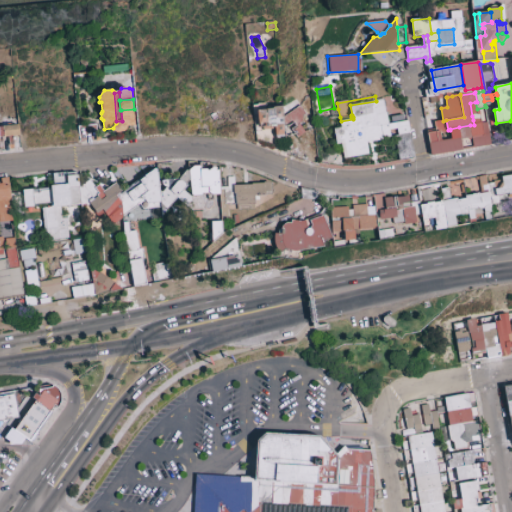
[(393,124),(406,122),(408,121),(410,134),(401,136),(399,136),(398,130),(390,131),(392,138),(384,139),(383,140),(378,141),(374,142),(367,143),(370,156),(345,160),(342,144),(337,145),(334,129),(341,128),(340,121),(341,121),(353,119),(353,117),(351,117),(351,115),(352,115),(350,105),(376,101),(385,99),(389,124),(393,124)]
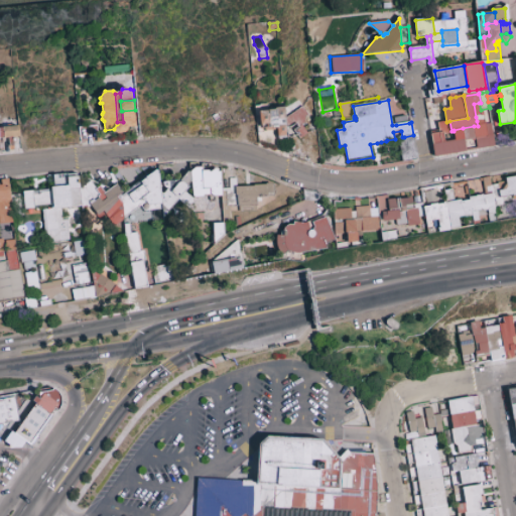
[(256,107),(260,106),(260,105),(268,104),(269,111),(260,112),(260,117),(257,117),(256,107)]
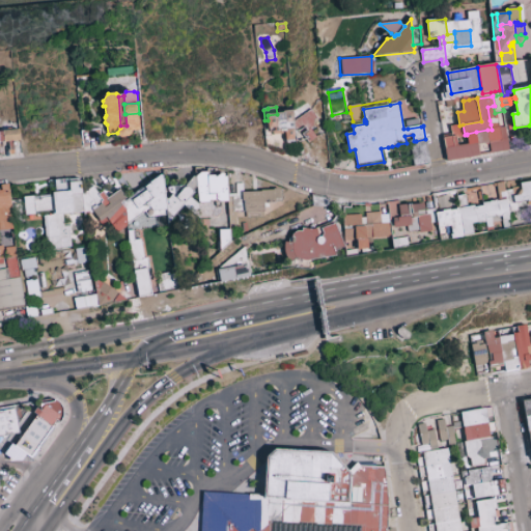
[(296,128),(295,121),(312,110),(318,119),(314,121),(314,127),(311,129),(308,131),(305,128),(300,133),(296,128)]
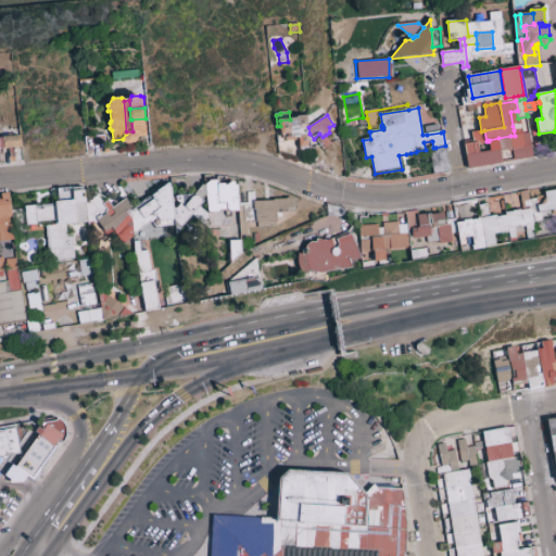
[(307,116),(308,127),(310,134),(311,151),(300,151),(299,139),(297,139),(297,141),(287,142),(286,138),(289,138),(288,134),(283,135),(283,139),(281,137),(280,126),(280,121),(290,119),(298,118),(298,117),(307,116)]
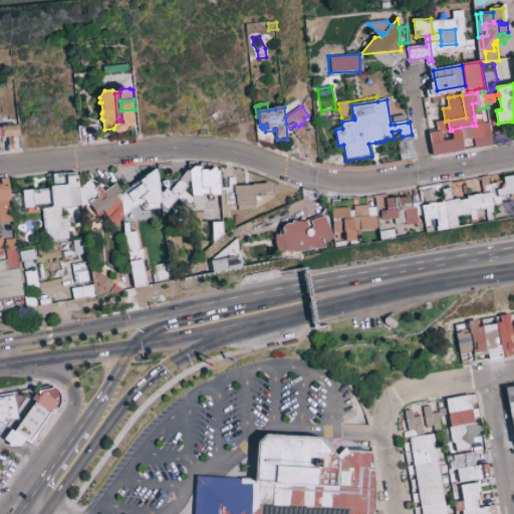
[(121,110),(135,109),(135,116),(136,126),(127,127),(127,126),(123,121),(122,121),(121,110)]
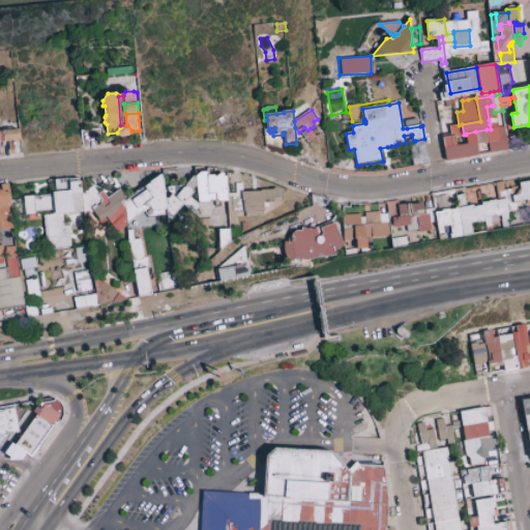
[(350,113),(352,121),(344,122),(344,113),(350,113)]
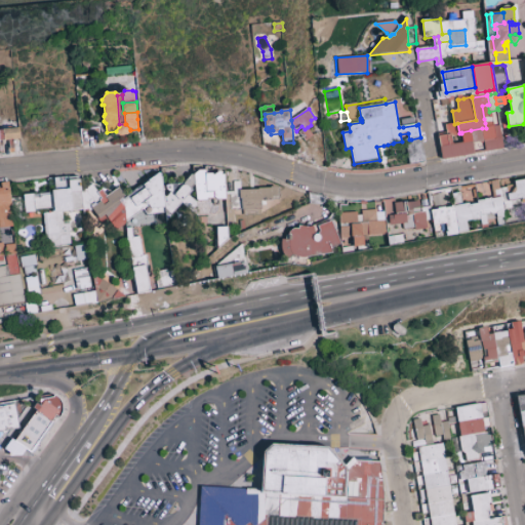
[(322,116),(326,115),(326,116),(327,116),(327,120),(331,119),(331,116),(333,115),(334,121),(340,121),(349,120),(350,124),(349,124),(350,131),(342,132),(333,133),(333,131),(324,132),(323,130),(323,122),(322,116)]
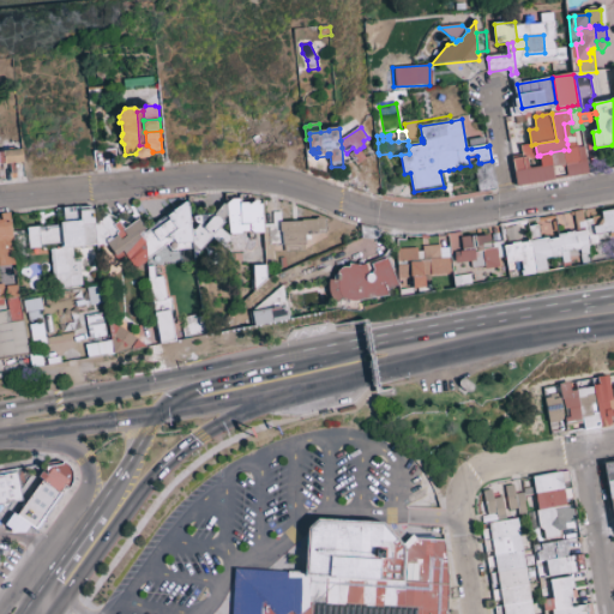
[(139,145),(146,145),(148,145),(152,151),(152,152),(154,155),(150,158),(140,160),(136,156),(136,154),(139,148),(139,145)]
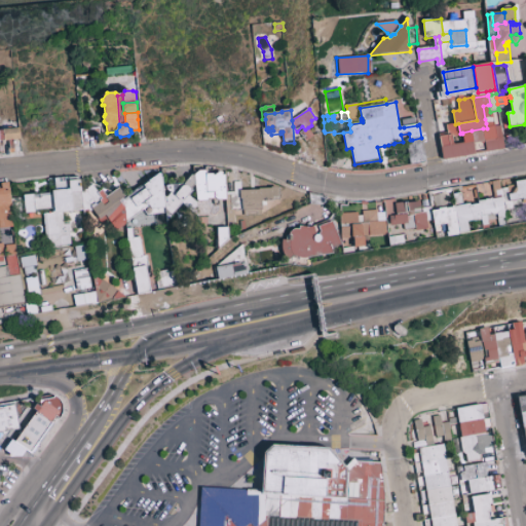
[(20,128),(21,140),(13,141),(13,140),(9,141),(5,142),(4,130),(3,130),(20,128)]
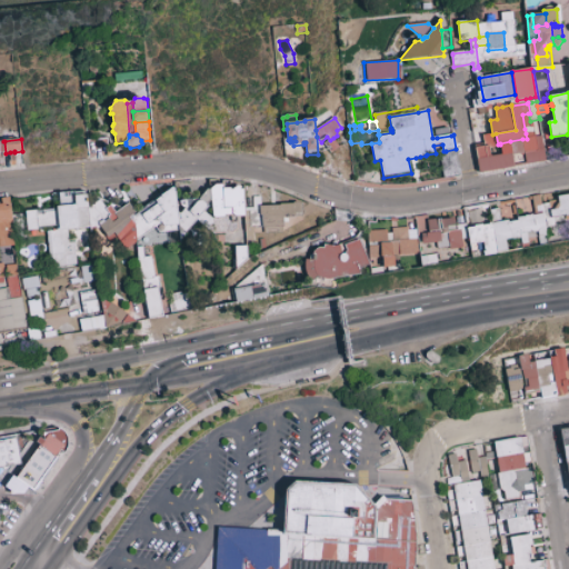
[(140,239),(216,230),(229,232),(233,231),(232,218),(245,216),(241,188),(176,201),(175,197),(119,208),(95,203),(87,205),(89,193),(72,196),(73,206),(23,212),(26,231),(45,229),(49,267),(73,265),(69,227),(120,237),(121,247),(136,246),(145,319),(160,317),(152,256),(142,257),(140,239)]
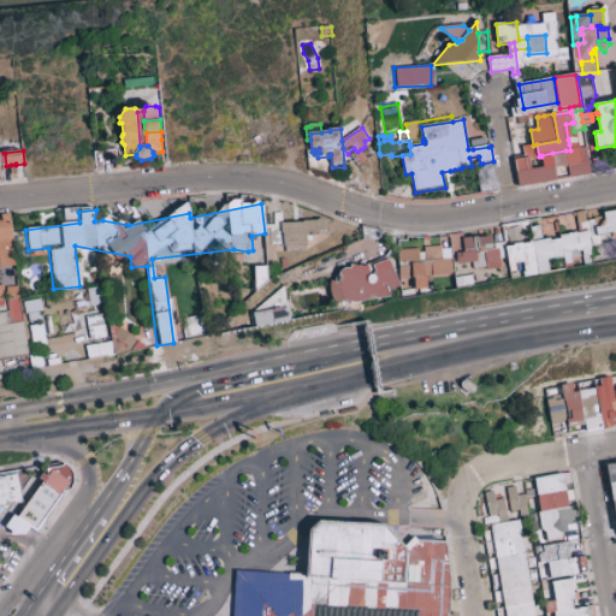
[(526,278),(549,270),(545,261),(561,256),(566,271),(593,261),(587,244),(615,232),(615,207),(586,219),(581,208),(531,226),(534,237),(503,249),(509,267),(520,264),(526,278)]
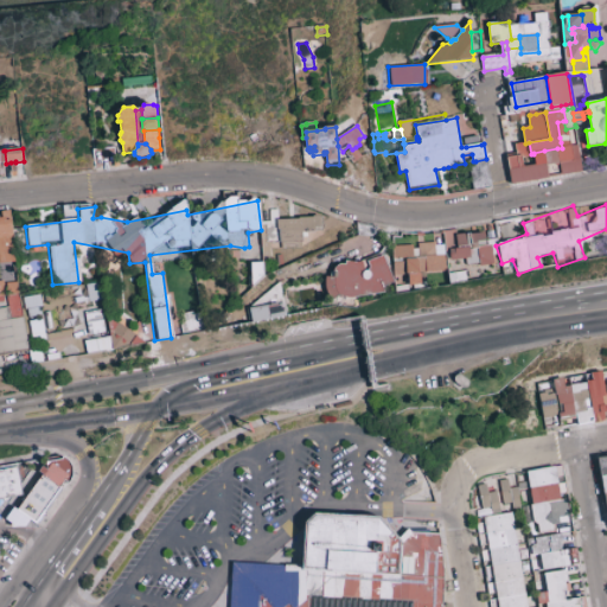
[(276,219),(276,210),(266,211),(267,243),(301,241),(301,231),(320,231),(319,217),(276,219)]
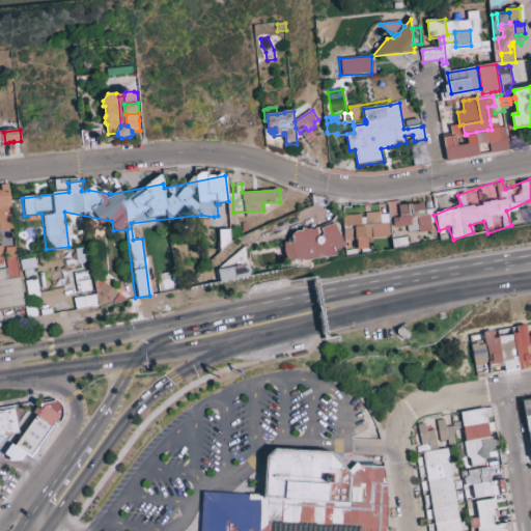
[(431,230),(430,204),(423,205),(422,202),(387,204),(387,213),(362,214),(342,216),(343,244),(356,244),(357,250),(372,249),(371,239),(391,238),(390,227),(407,226),(407,232),(431,230)]
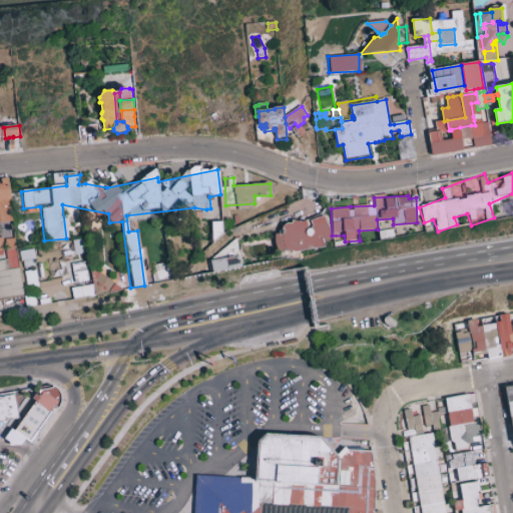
[(329,238),(326,216),(281,224),(282,233),(273,234),(276,253),(323,245),(323,239),(329,238)]
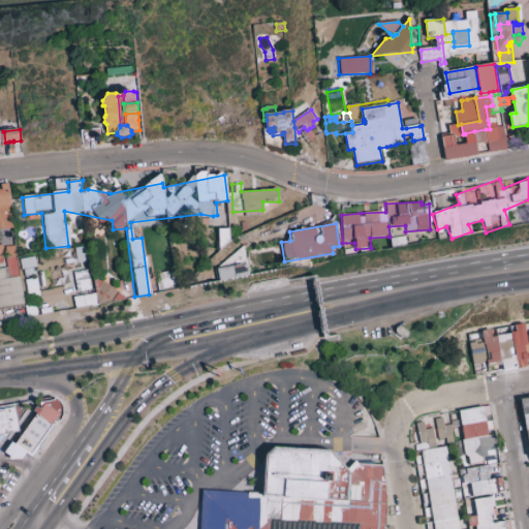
[(228,228),(218,229),(218,243),(228,242),(228,228)]
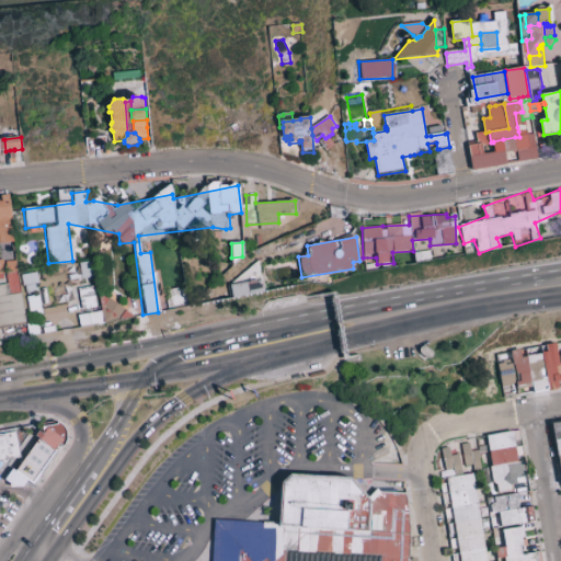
[(79,263),(80,278),(92,278),(91,262),(79,263)]
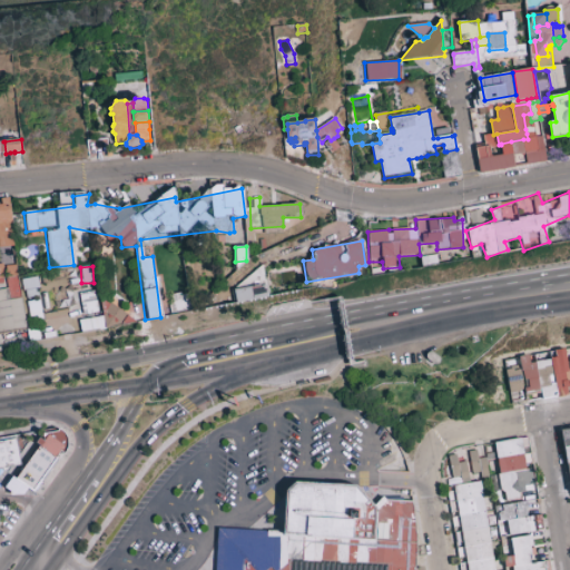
[(23,297),(38,296),(36,277),(22,278),(23,297)]
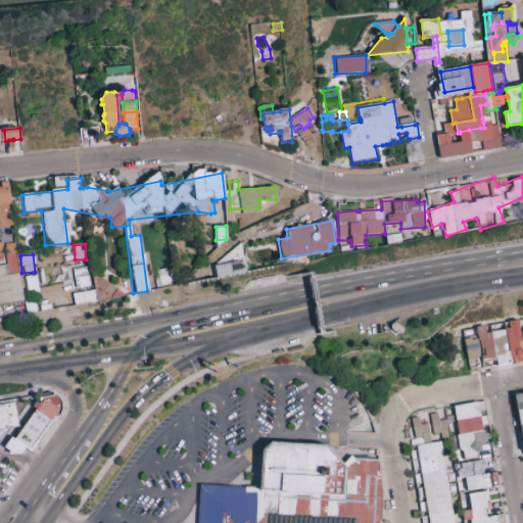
[(214,266),(216,278),(245,272),(243,259),(214,266)]
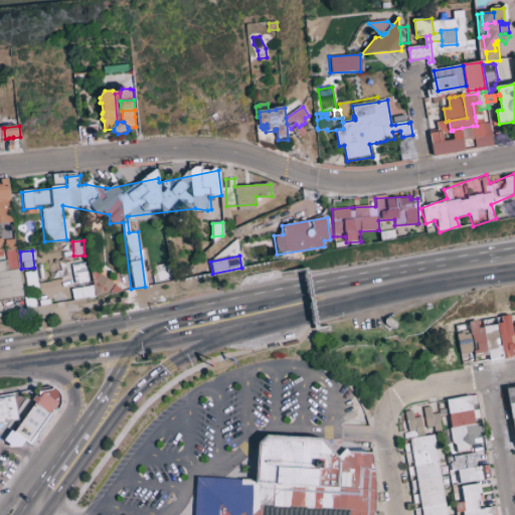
[(0,299),(23,296),(19,269),(8,271),(6,261),(0,262),(0,299)]
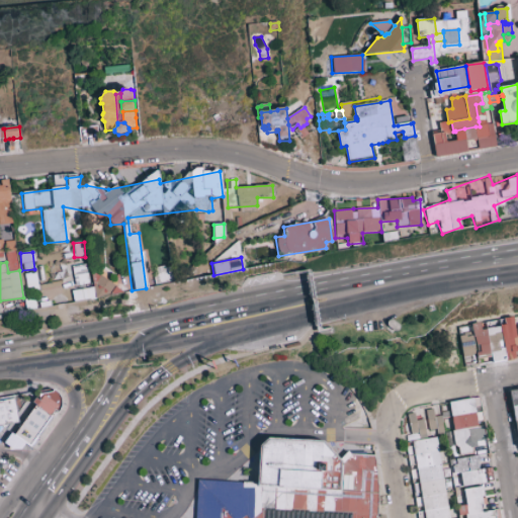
[(457,326),(462,365),(476,363),(506,360),(517,358),(512,317),(503,318),(504,326),(486,328),(485,323),(457,326)]
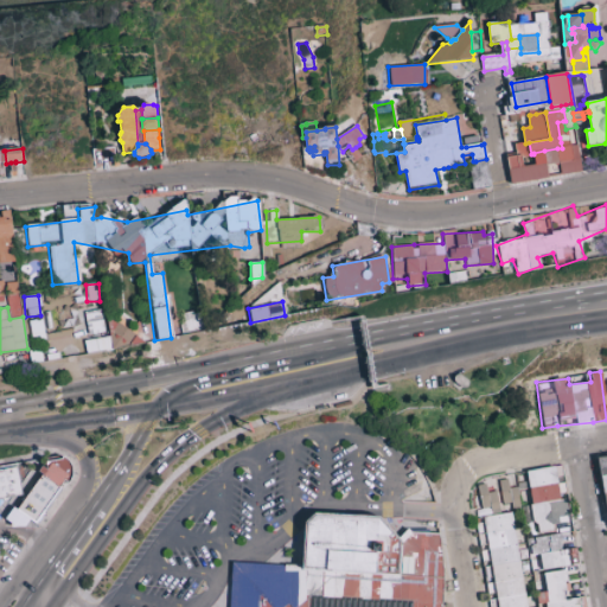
[(16,509),(34,523),(72,466),(59,457),(56,464),(49,459),(16,509)]
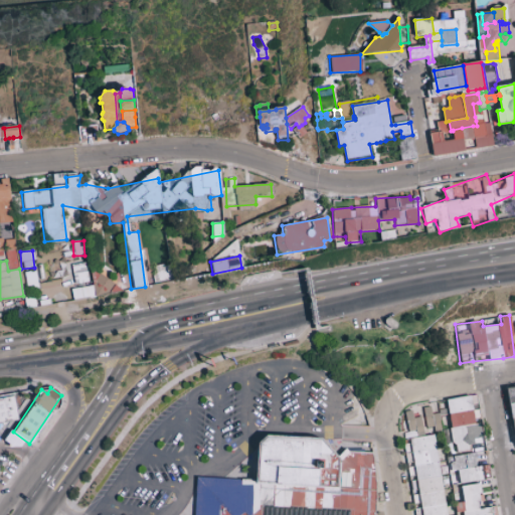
[(514,389),(505,392),(514,441),(514,389)]
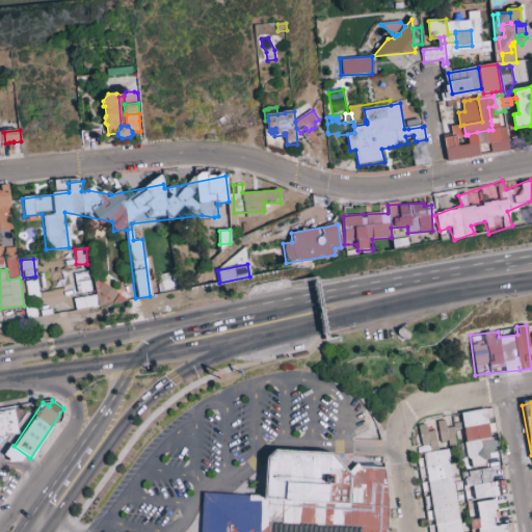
[(460,413),(469,468),(484,464),(483,458),(498,456),(495,434),(496,434),(491,408),(460,413)]
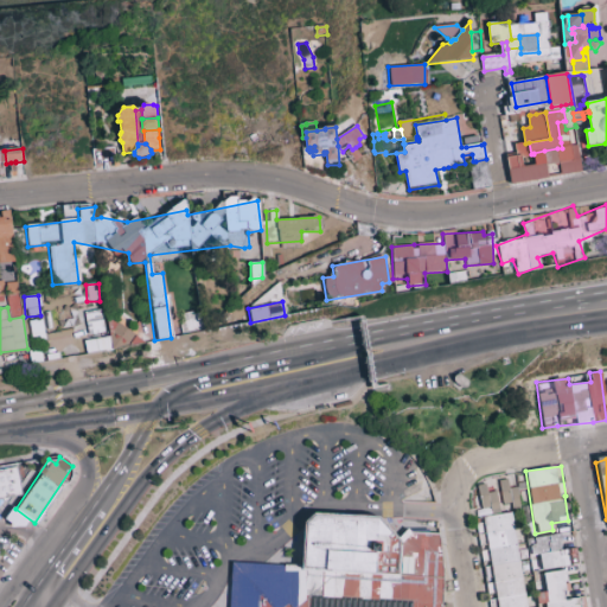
[(508,489),(508,479),(499,480),(502,510),(518,509),(517,487),(508,489)]
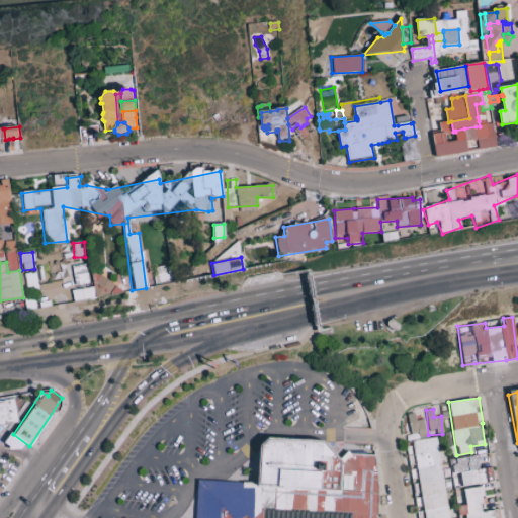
[(415,421),(414,413),(406,415),(410,440),(426,437),(422,419),(415,421)]
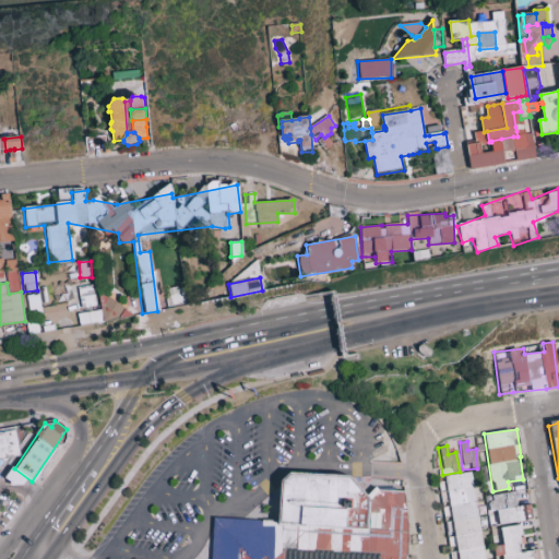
[(19,489),(26,479),(12,467),(3,477),(19,489)]
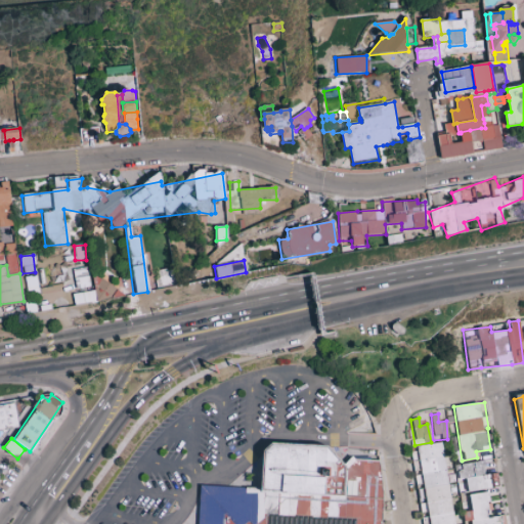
[(428,523),(500,523),(499,516),(490,517),(486,492),(455,497),(445,441),(415,447),(428,523)]
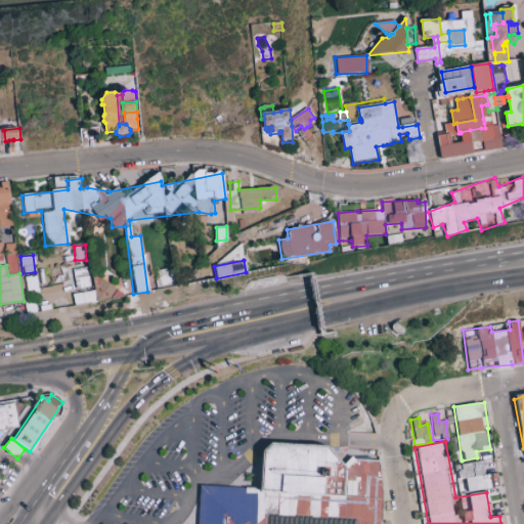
[(379,523),(381,461),(340,460),(322,446),(271,446),(262,450),(261,487),(198,486),(197,523),(379,523)]
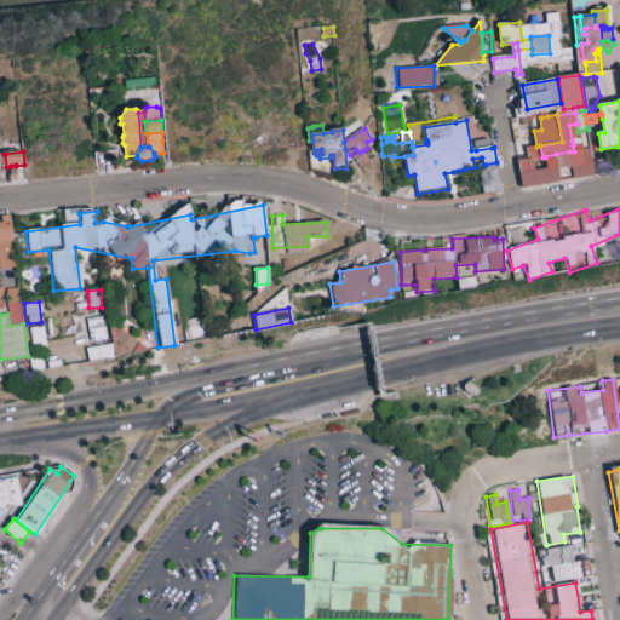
[(552,581),(590,578),(587,560),(573,562),(570,545),(541,549),(544,567),(550,566),(552,581)]
